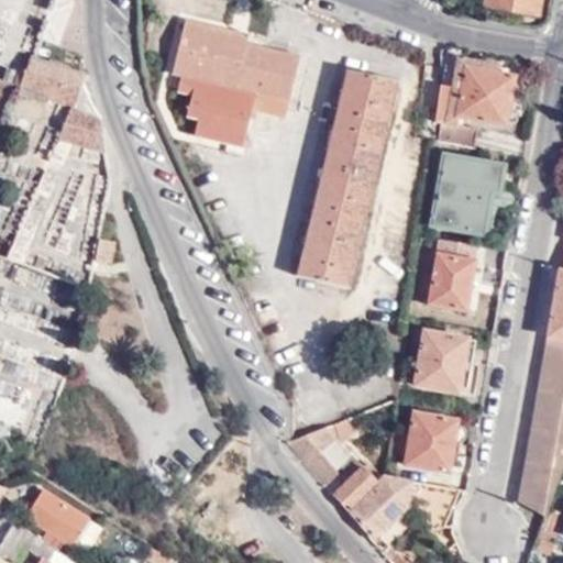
[(538,15),(540,0),(484,0),(484,4),(538,15)]
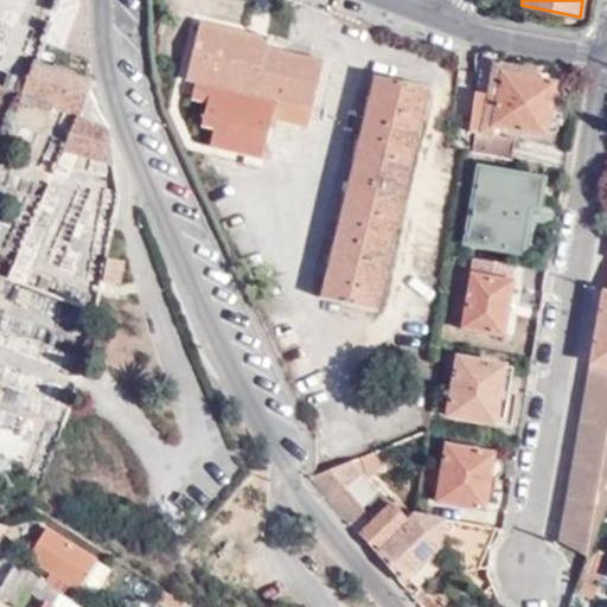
[(310,112),(323,63),(263,48),(264,40),(199,24),(184,78),(310,112)]
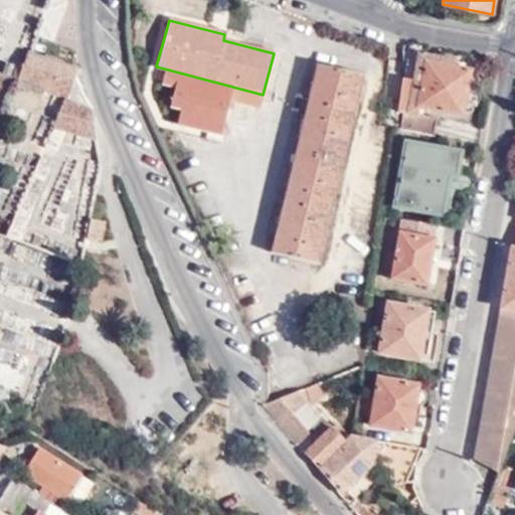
[(424,52),(425,46),(409,42),(388,48),(386,55),(391,56),(377,126),(396,129),(431,137),(435,117),(415,113),(417,106),(461,115),(470,70),(455,66),(456,59),(424,52)]
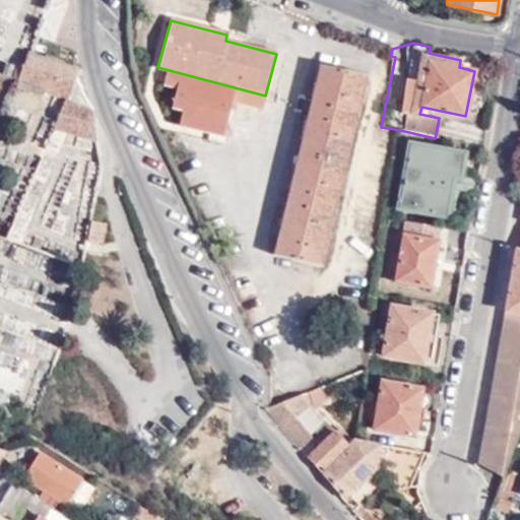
[(75,70),(27,54),(18,81),(63,96),(67,99),(75,70)]
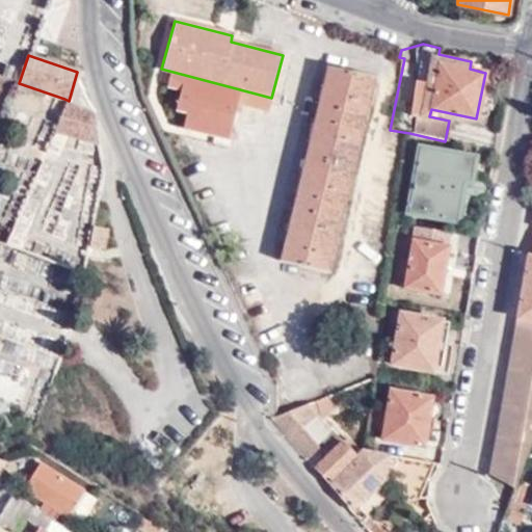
[(328,272),(376,79),(325,67),(278,259),(328,272)]
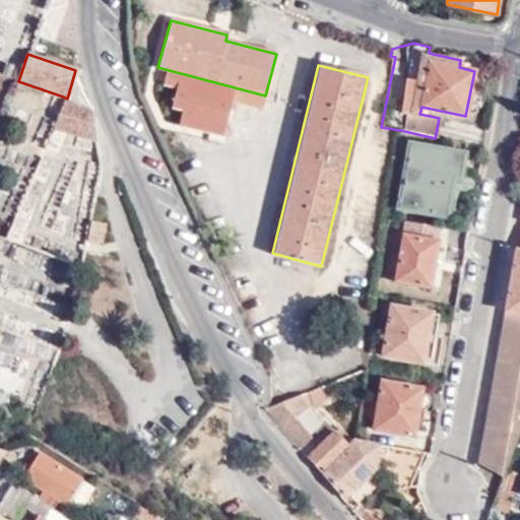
[(54,128),(96,142),(91,113),(63,100),(54,128)]
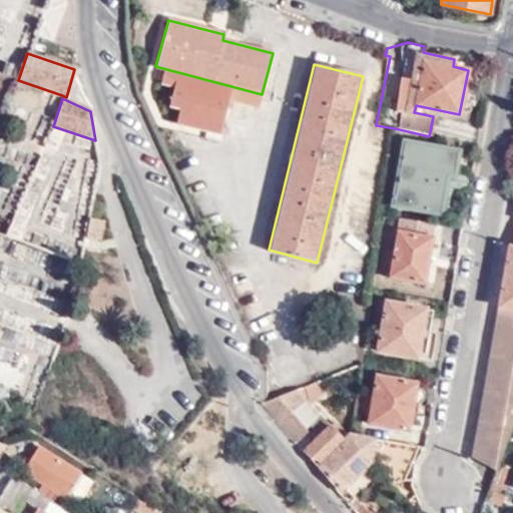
[(163,148),(184,137),(173,112),(151,123),(163,148)]
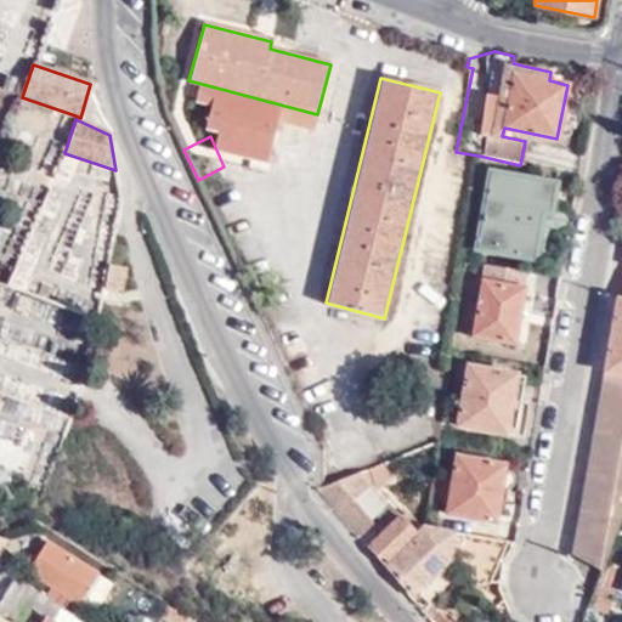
[(550,211),(555,184),(490,170),(475,247),(532,258),(542,209),(550,211)]
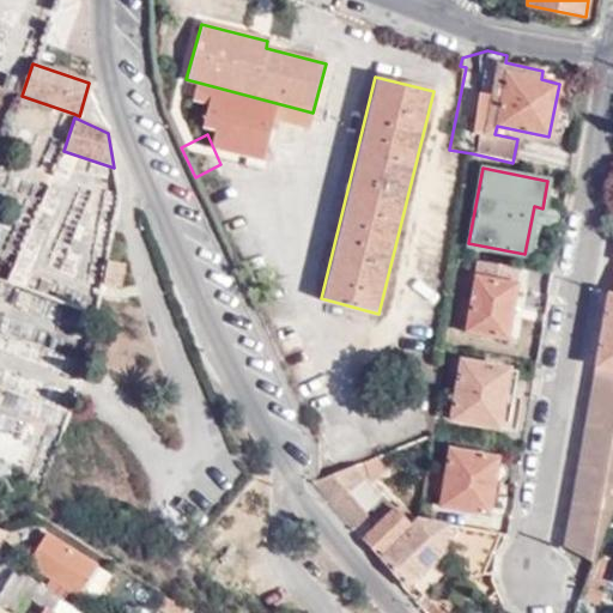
[(121,265),(107,261),(101,285),(117,289),(121,265)]
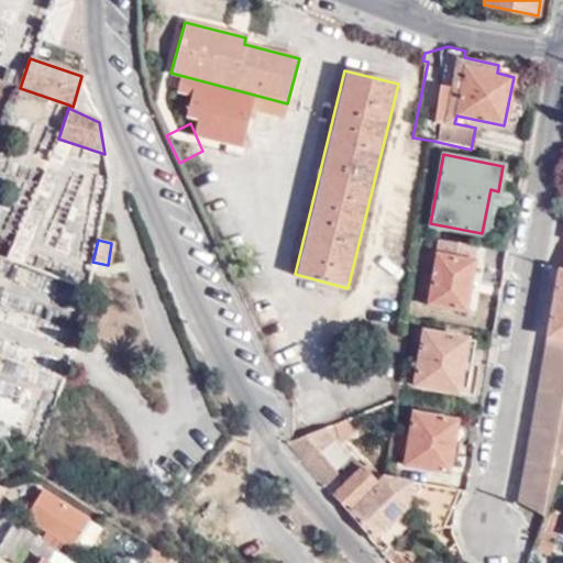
[(463,311),(474,260),(435,252),(432,274),(424,273),(420,291),(428,293),(426,301),(463,311)]
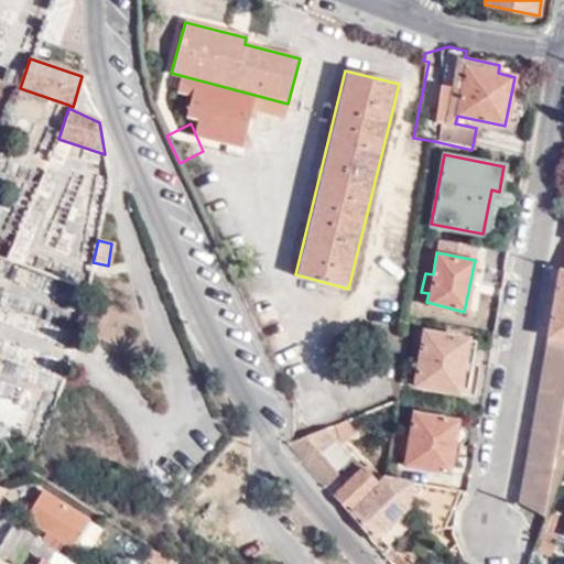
[(0,392),(49,410),(61,377),(11,359),(18,342),(52,354),(62,326),(7,307),(13,291),(54,305),(63,281),(0,259),(0,392)]
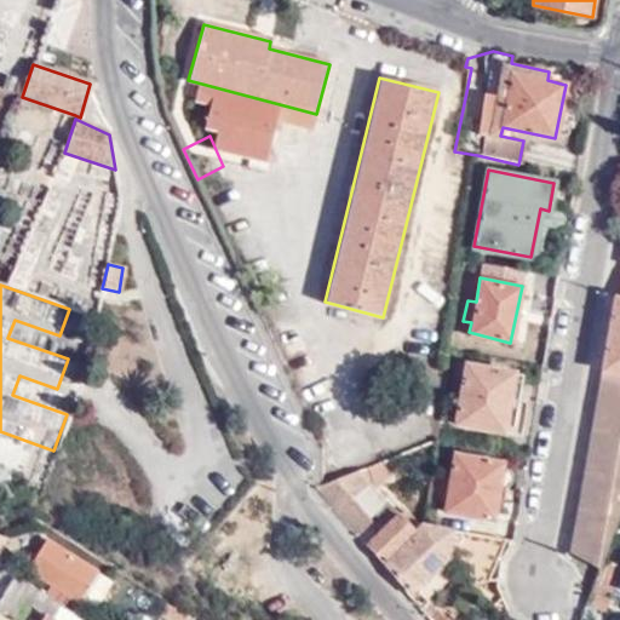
[(570,551),(597,566),(612,524),(616,510),(619,498),(619,298),(615,298),(591,440),(570,551)]
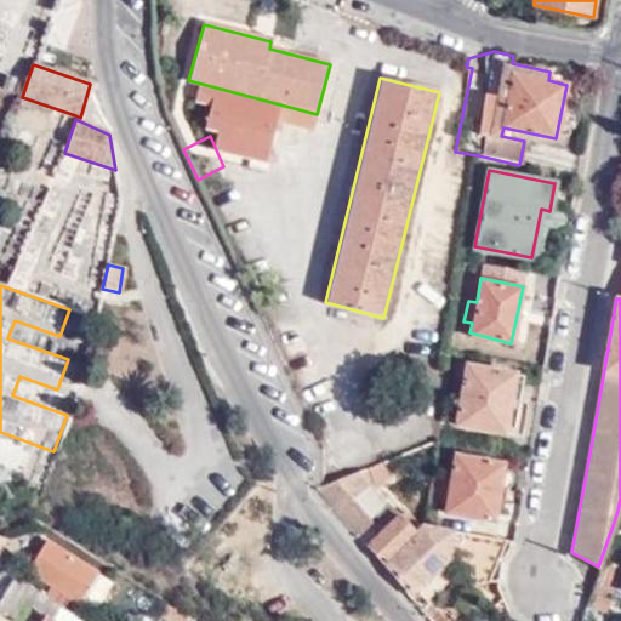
[(507,416),(514,374),(466,364),(455,423),(514,434),(517,419),(507,416)]
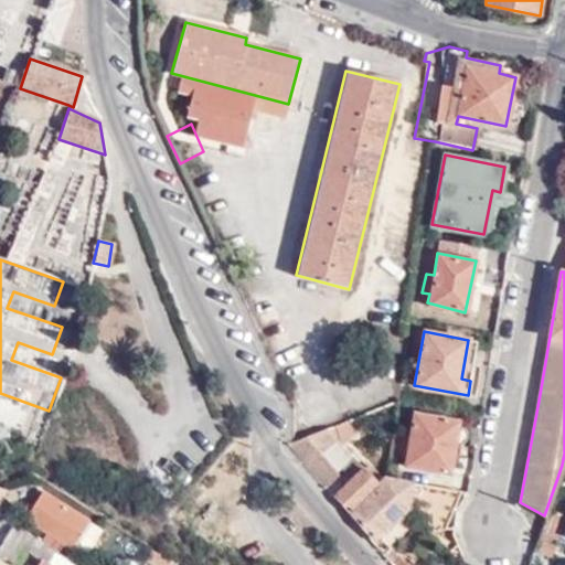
[(449,475),(458,422),(413,415),(405,466),(449,475)]
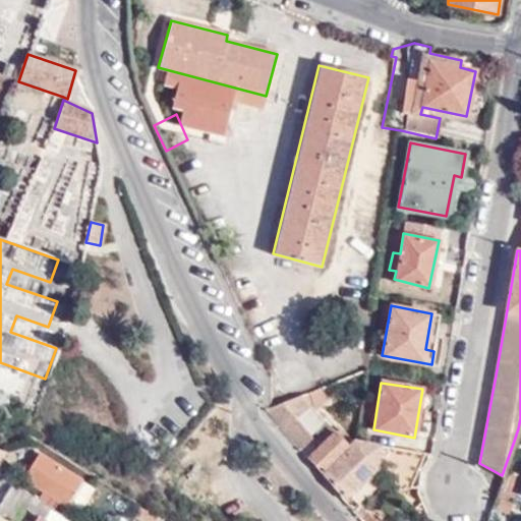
[(328,400),(319,389),(269,409),(266,411),(301,449),(311,439),(296,420),(306,411),(310,415),(328,400)]
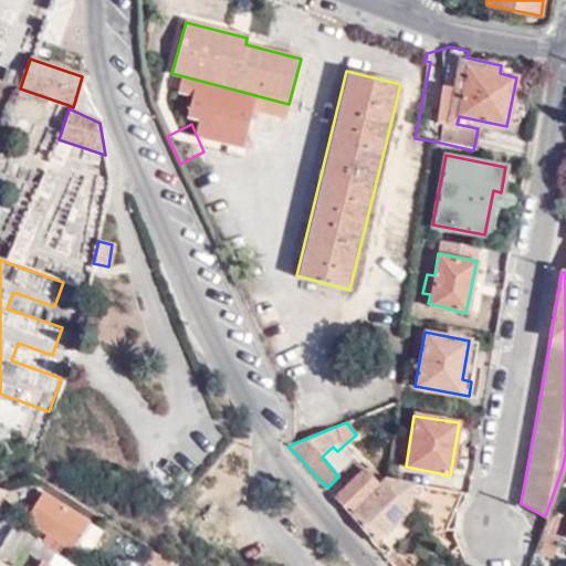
[(336,496),(353,515),(383,488),(356,458),(347,465),(350,470),(345,475),(350,482),(336,496)]
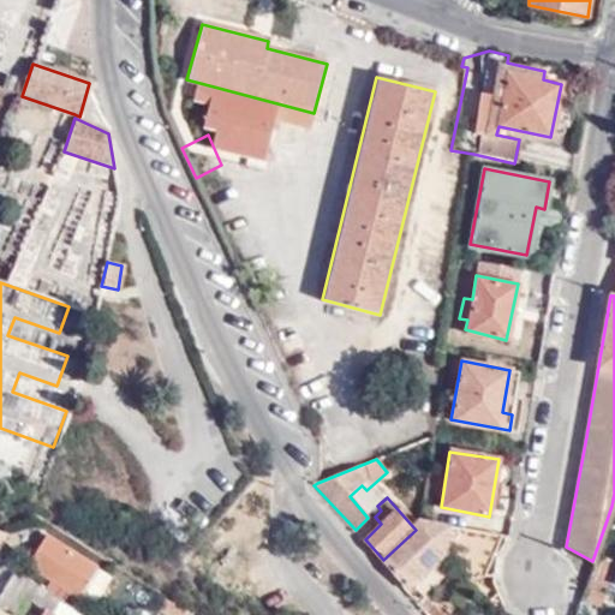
[(383,560),(406,585),(412,579),(442,551),(483,574),(502,535),(422,519),(421,533),(416,530),(383,560)]
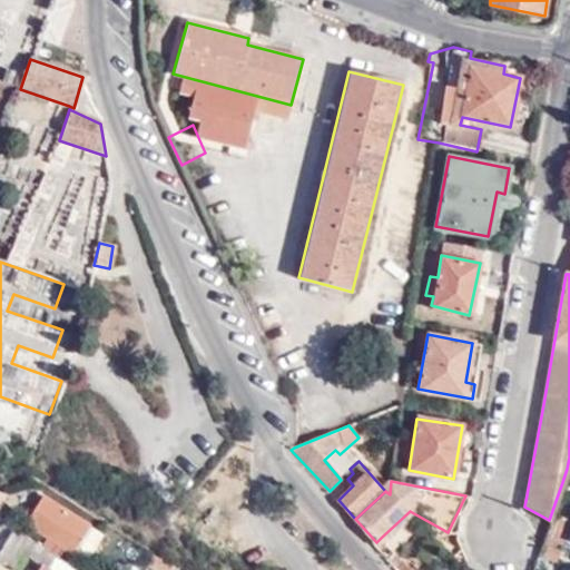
[(549,520),(542,541),(544,542),(559,547),(569,509),(569,483),(562,482),(549,520)]
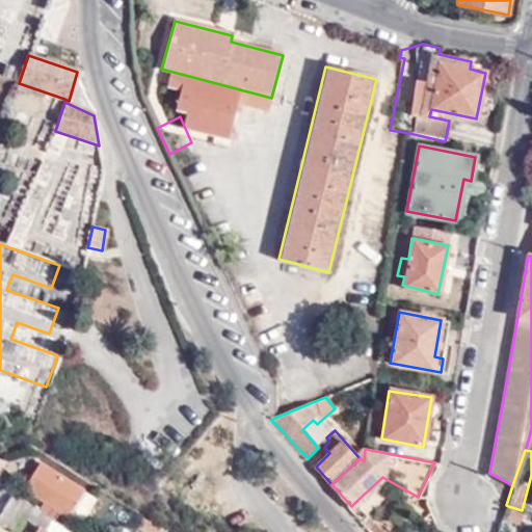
[(74,515),(91,487),(49,461),(32,489),(74,515)]
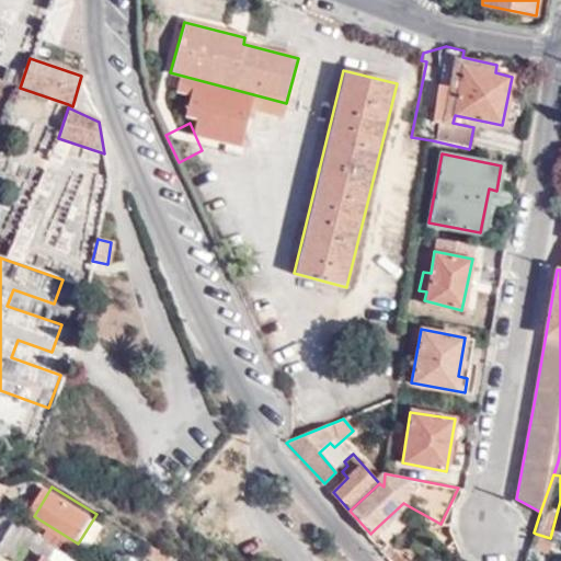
[(370,534),(389,558),(396,552),(376,528),(370,534)]
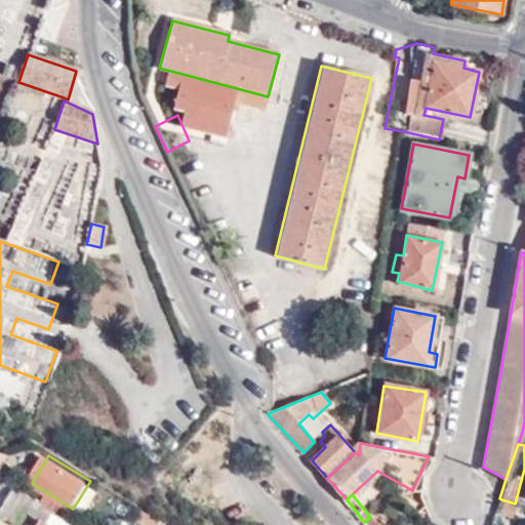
[(515,503),(501,499),(498,516),(512,518),(515,503)]
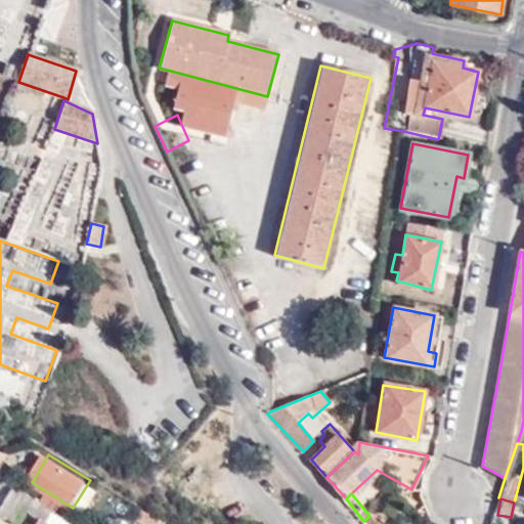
[(158,523),(161,518),(147,510),(142,520),(150,523),(158,523)]
